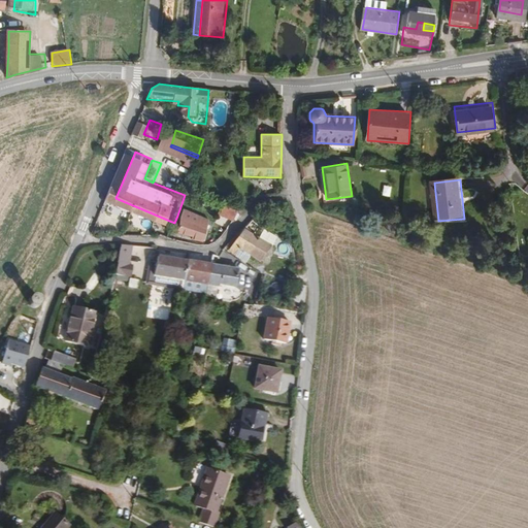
[(233,221),(237,211),(223,204),(218,213),(233,221)]
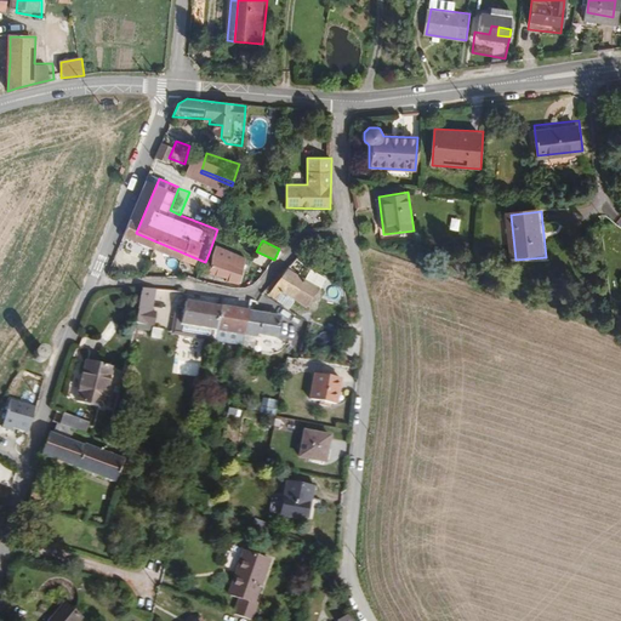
[(239,284),(249,256),(216,245),(206,274),(239,284)]
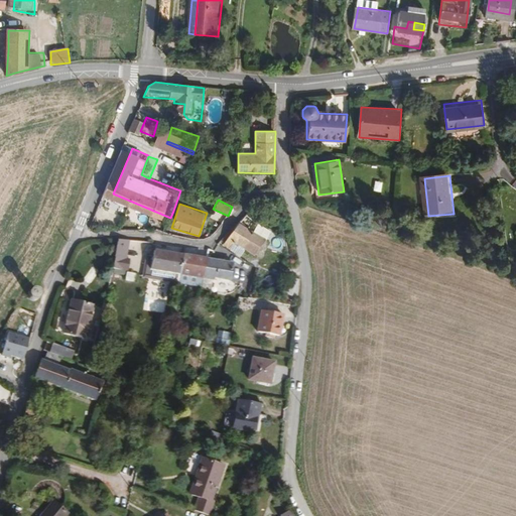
[(276,237),(264,230),(262,234),(256,231),(258,227),(249,222),(247,220),(237,235),(232,244),(239,248),(243,242),(267,255),(276,237)]
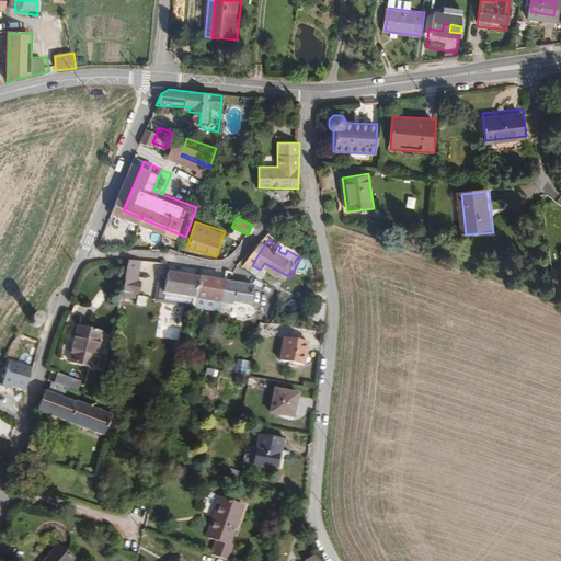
[(147,279),(150,261),(139,261),(132,289),(147,293),(150,279),(147,279)]
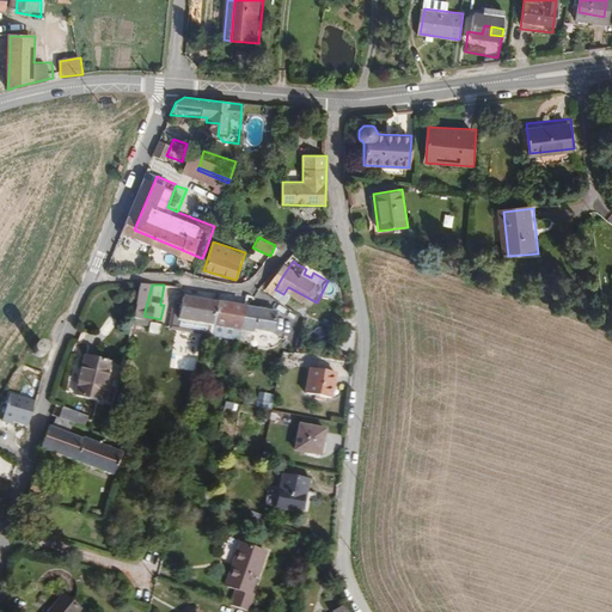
[(222,325),(227,299),(195,293),(193,300),(189,319),(222,325)]
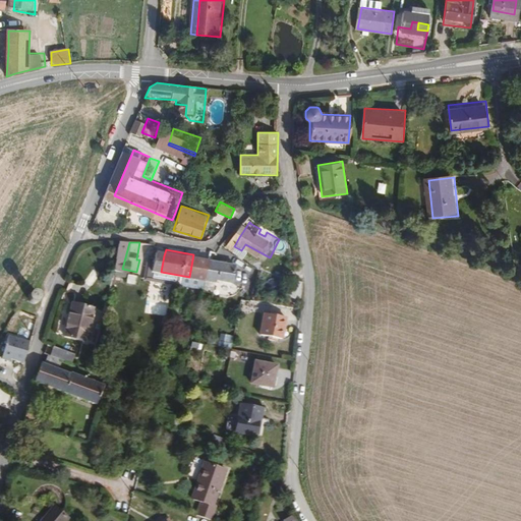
[(242,282),(246,265),(225,261),(226,251),(217,249),(216,258),(212,281),(229,284),(230,280),(242,282)]
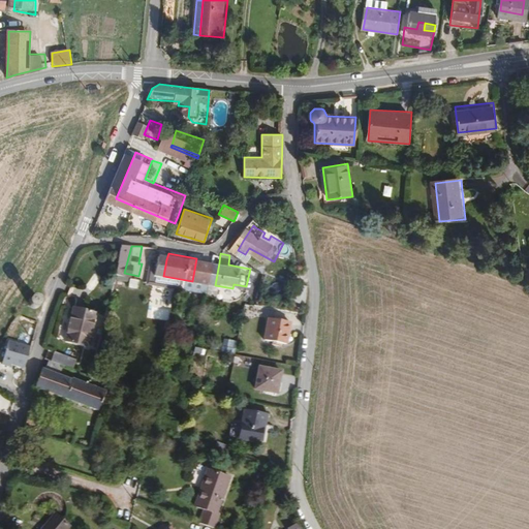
[(163,276),(166,259),(162,258),(157,279),(162,279),(163,276)]
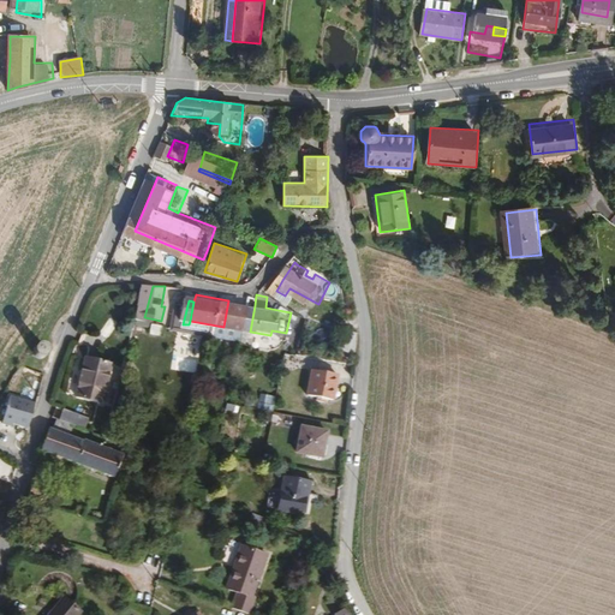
[(250,332),(255,305),(228,300),(224,327),(250,332)]
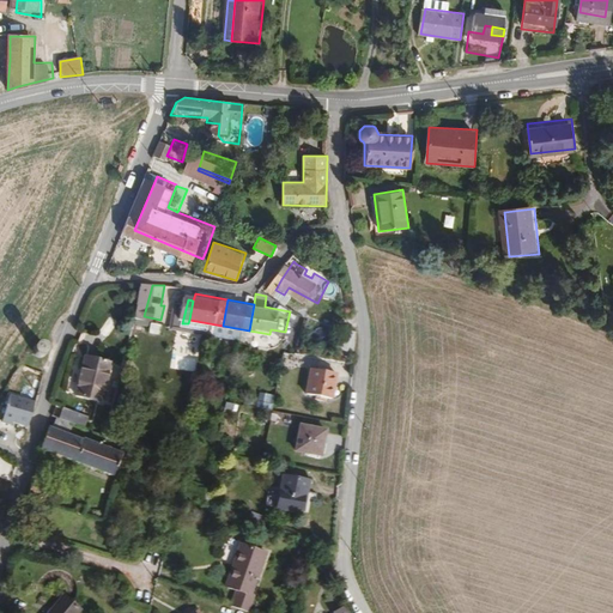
[(223,326),(189,320),(188,323),(223,329),(223,326)]
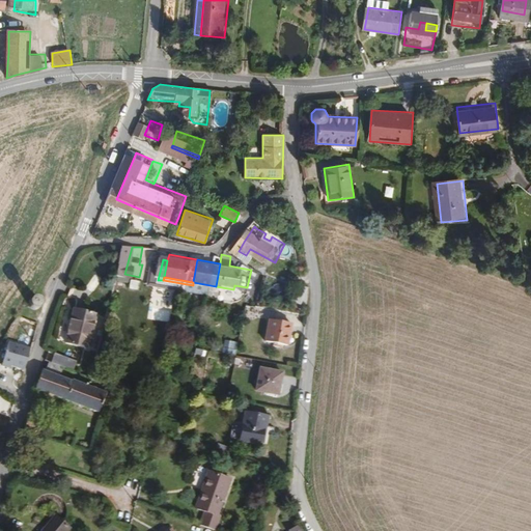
[(193,285),(163,280),(163,284),(192,289),(193,285)]
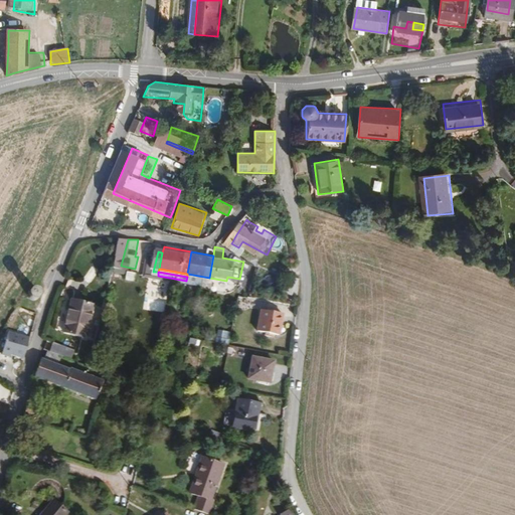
[(40,293),(39,291),(37,289),(34,287),(31,287),(29,288),(27,290),(25,293),(25,296),(26,298),(28,301),(31,302),(34,302),(36,301),(38,299),(40,296),(40,293)]
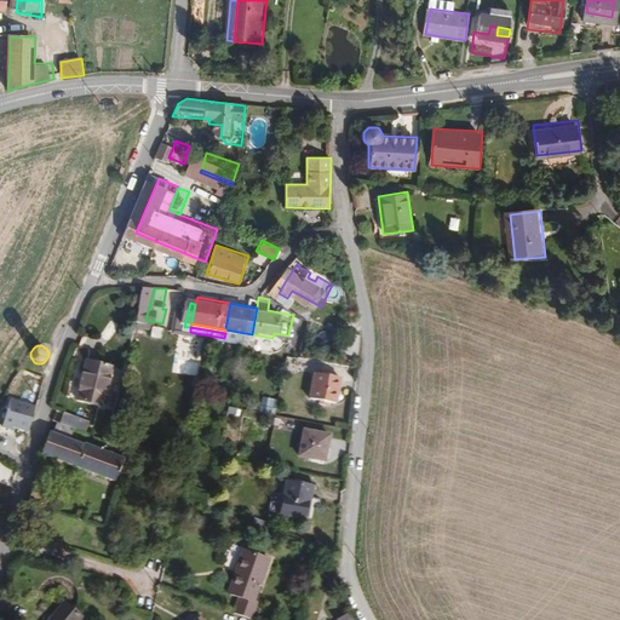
[(113,403),(124,362),(96,355),(84,395),(113,403)]
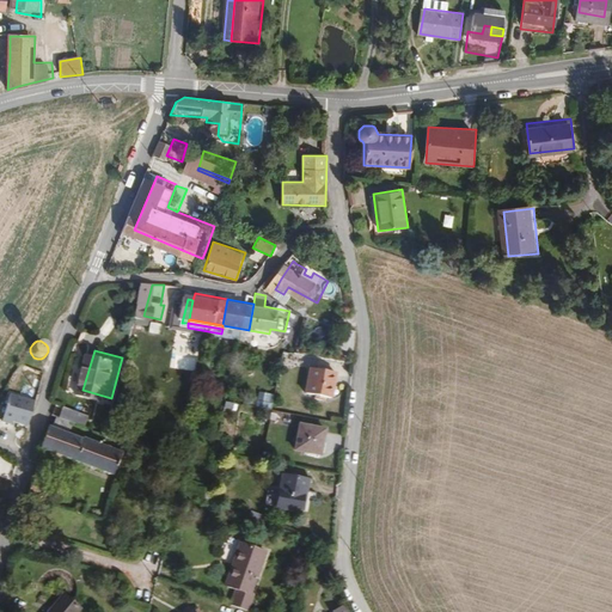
[(175,368),(196,369),(197,356),(176,355),(175,368)]
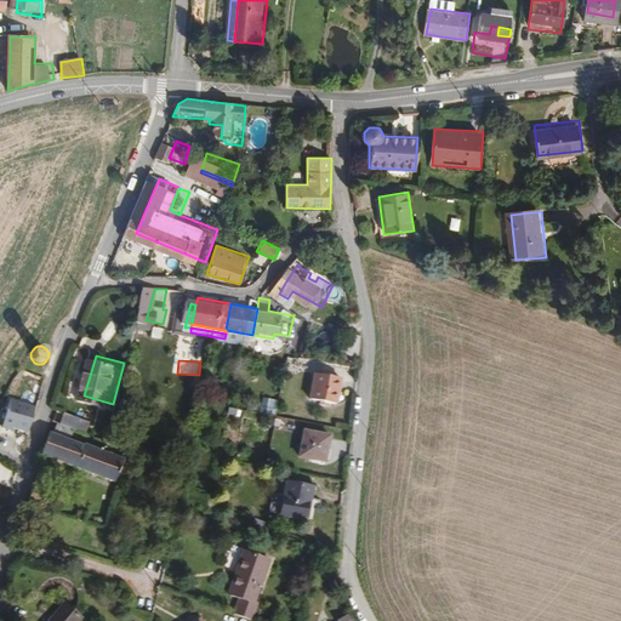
[(343,403),(349,375),(322,369),(315,397),(343,403)]
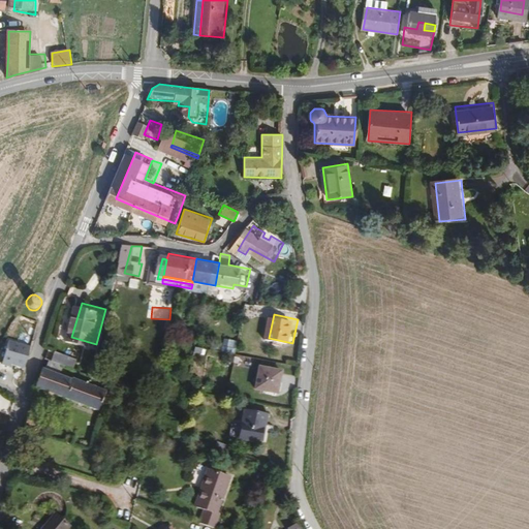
[(5,343),(0,366),(23,371),(28,348),(5,343)]
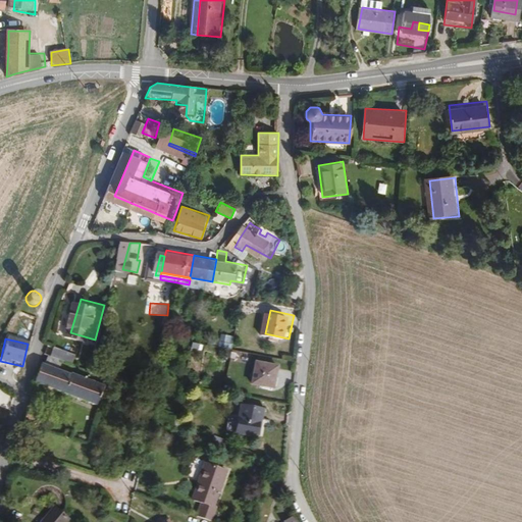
[(70,357),(74,350),(63,346),(59,352),(70,357)]
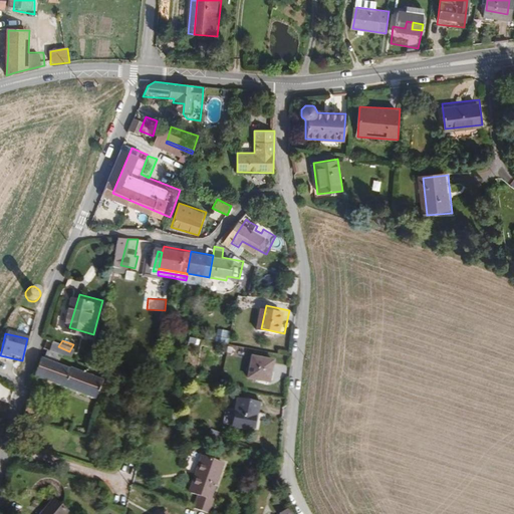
[(107,381),(111,372),(79,361),(78,363),(68,359),(71,352),(69,351),(58,346),(56,346),(53,354),(49,353),(43,372),(99,395),(98,398),(106,401),(113,384),(107,381)]
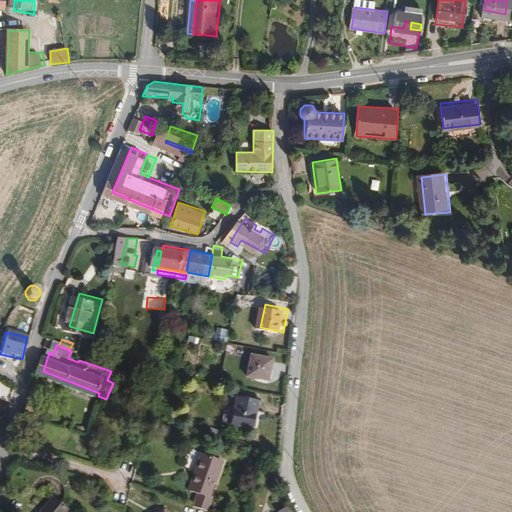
[(270,380),(275,357),(251,353),(247,375),(270,380)]
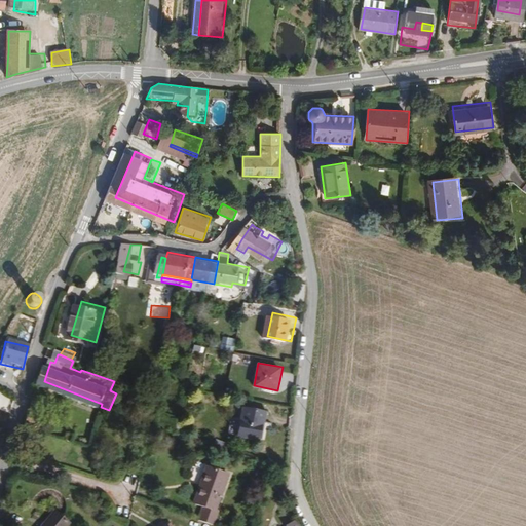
[(264,420),(265,409),(241,405),(236,433),(257,436),(260,419),(264,420)]
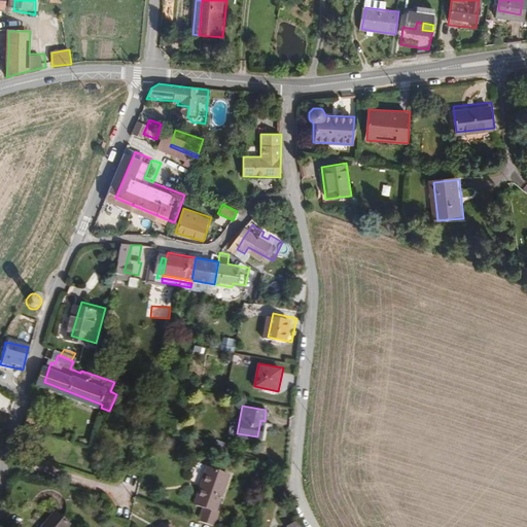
[(219,512),(233,475),(213,467),(206,484),(204,483),(196,503),(205,506),(200,520),(217,526),(222,513),(219,512)]
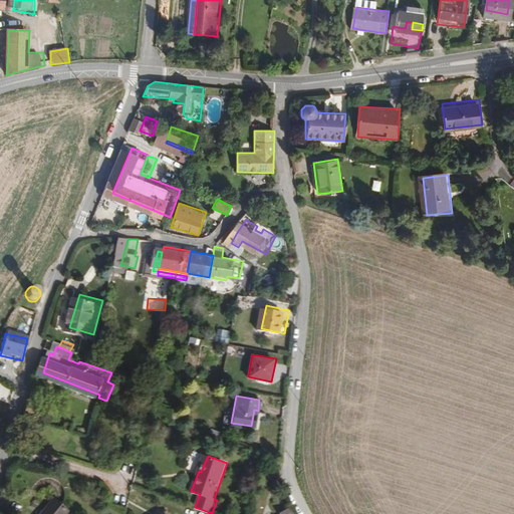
[(68,513),(75,506),(60,494),(42,513),(68,513)]
